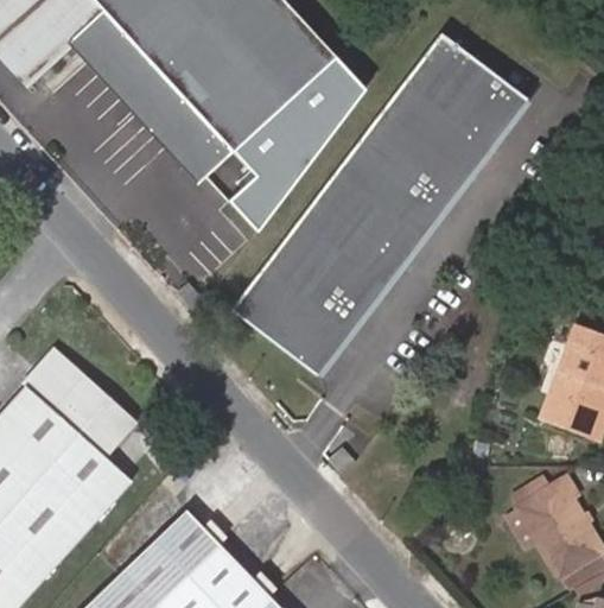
[(202,184),(337,57),(284,0),(0,0),(0,43),(31,77),(70,40),(202,184)]
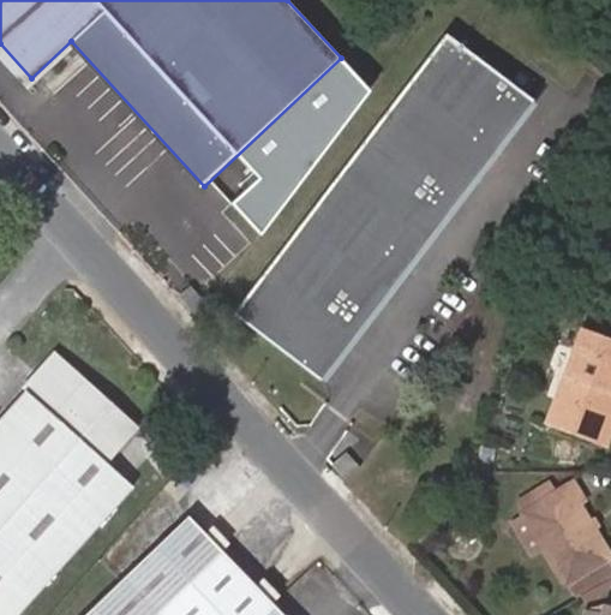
[(323,378),(534,100),(449,35),(238,315),(323,378)]
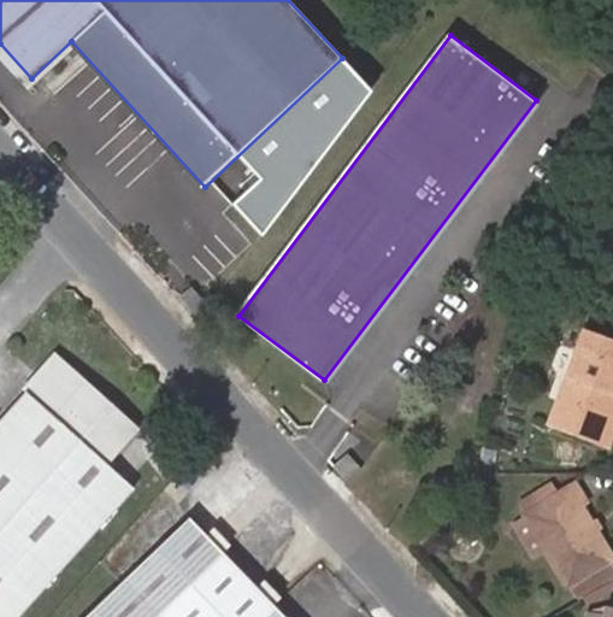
[(612,342),(588,334),(553,424),(606,446),(612,429),(612,395),(612,342)]
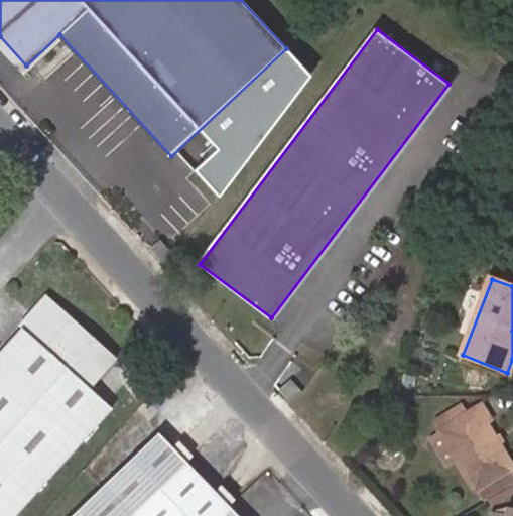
[(0,515),(14,515),(113,408),(85,383),(112,353),(50,296),(23,328),(22,327),(0,351),(0,515)]
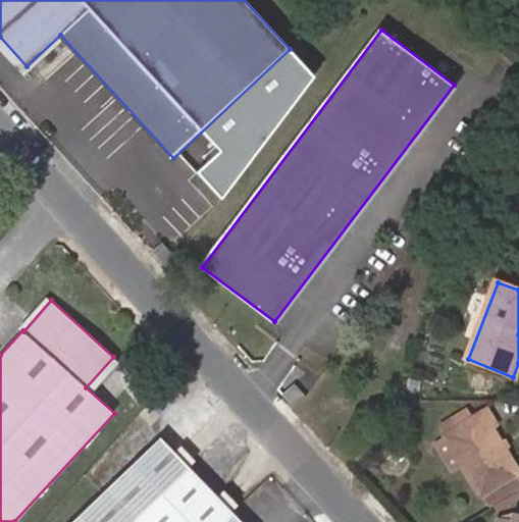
[(296,385),(284,396),(297,409),(308,399),(296,385)]
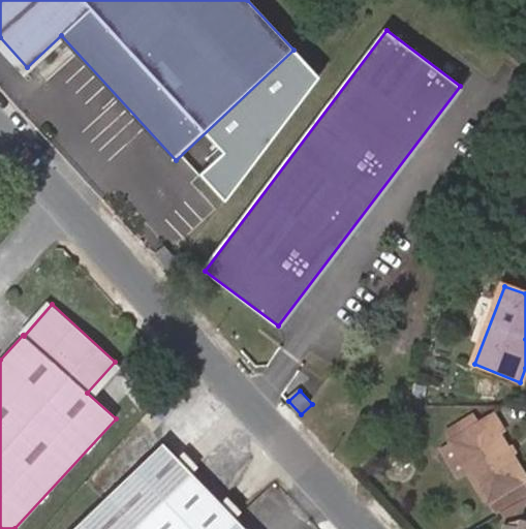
[(522,484),(525,481),(525,476),(500,435),(505,432),(495,414),(476,426),(463,434),(451,441),(488,504),(522,484)]
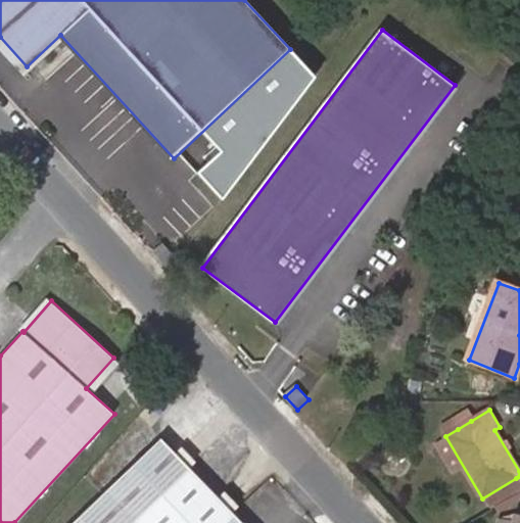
[(453,420),(458,429),(471,421),(466,413),(453,420)]
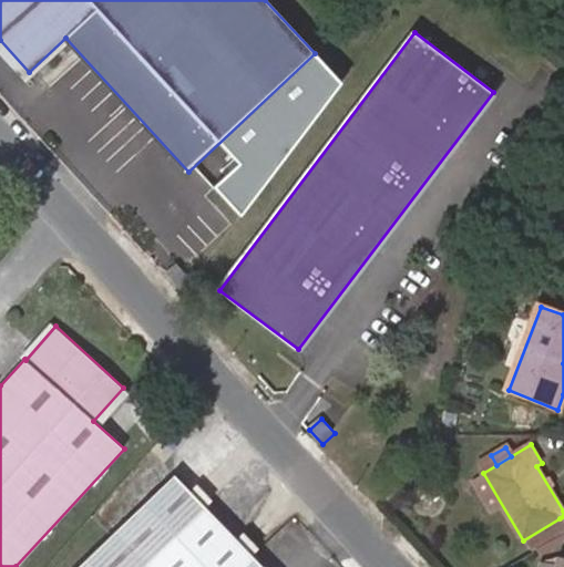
[(478,464),(483,473),(496,465),(491,455),(478,464)]
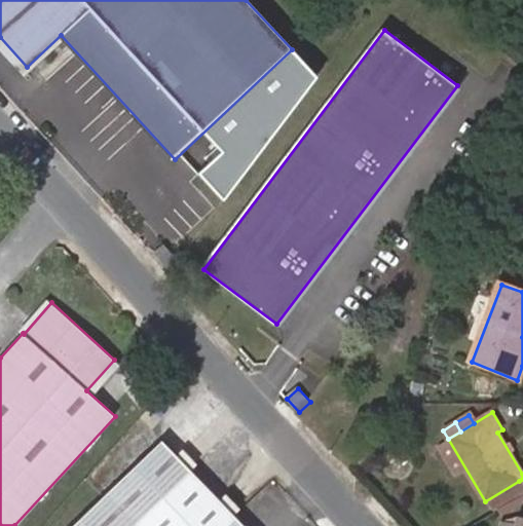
[(97,525),(140,483),(171,451),(161,441),(160,442),(125,476),(73,525),(97,525)]
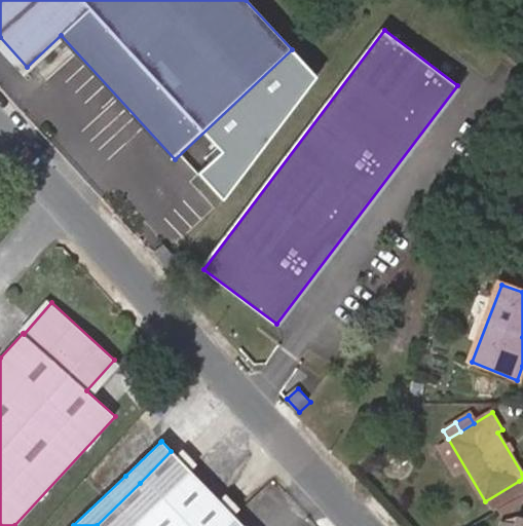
[(244,525),(171,451),(140,483),(97,525),(244,525)]
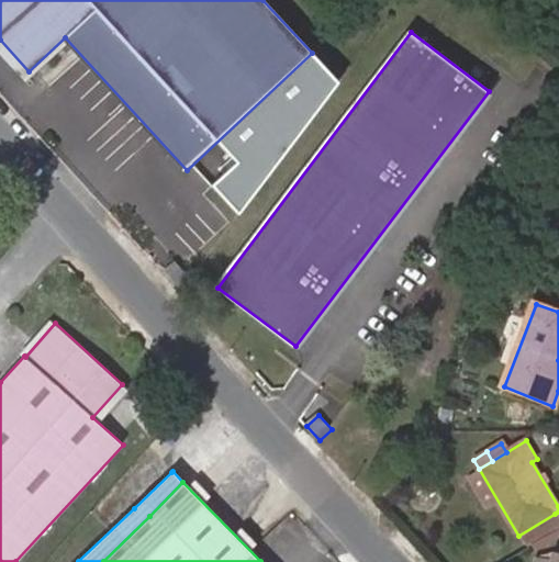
[(558,519),(555,514),(518,536),(526,548),(558,527),(558,519)]
